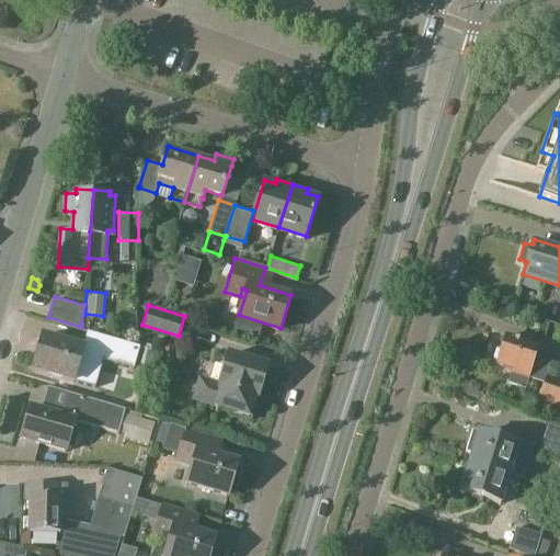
[(86,344),(44,331),(33,365),(76,378),(86,344)]
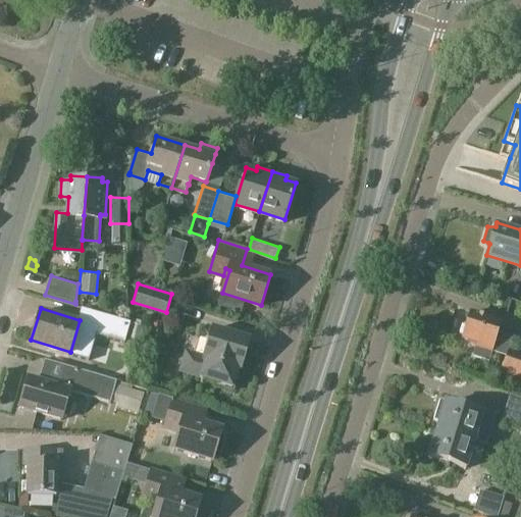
[(462,320),(460,327),(463,331),(462,335),(477,341),(473,353),(490,358),(493,350),(505,354),(500,372),(520,378),(520,352),(510,348),(513,337),(499,331),(502,321),(470,311),(467,319),(462,320)]
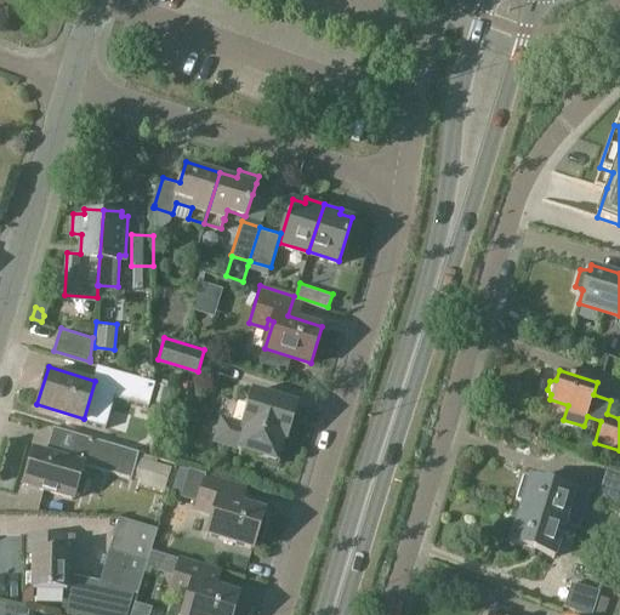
[(221,414),(214,438),(239,448),(255,453),(268,457),(268,460),(278,462),(283,445),(280,444),(284,436),(286,437),(297,403),(254,389),(244,421),(221,414)]
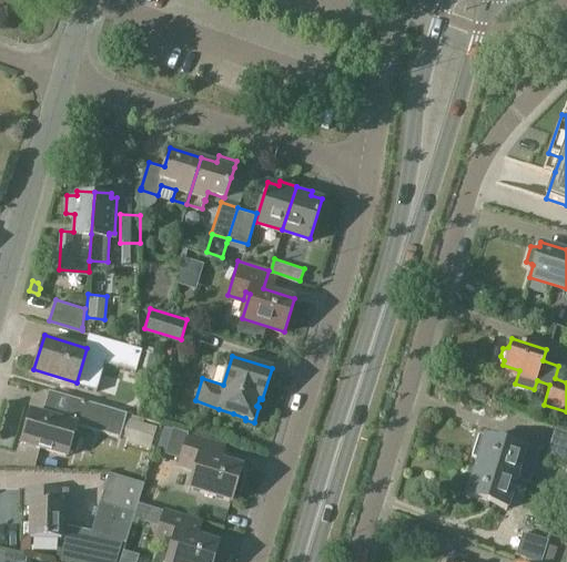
[(63,417),(58,416),(31,407),(21,439),(66,452),(76,422),(120,436),(127,412),(71,395),(63,417)]
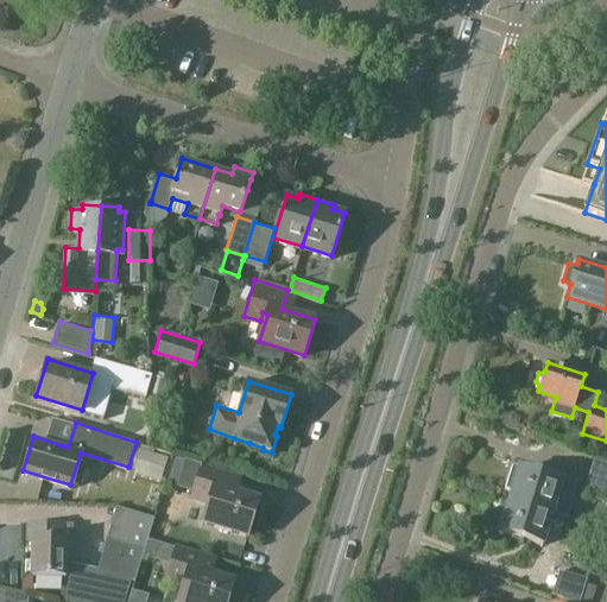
[(606,443),(590,437),(585,451),(606,460),(606,443)]
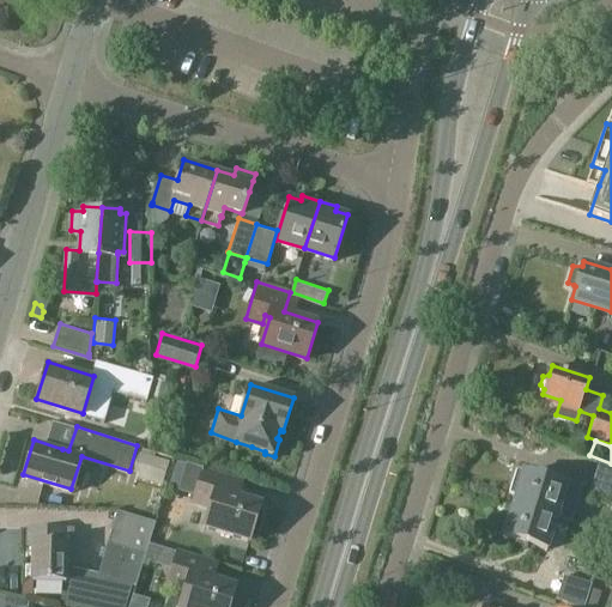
[(176,459),(169,484),(179,487),(186,462),(176,459)]
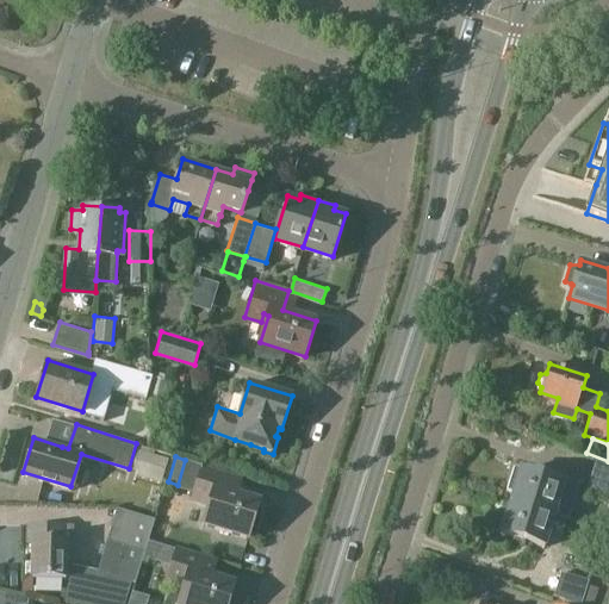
[(608,462),(596,458),(588,484),(608,490),(608,462)]
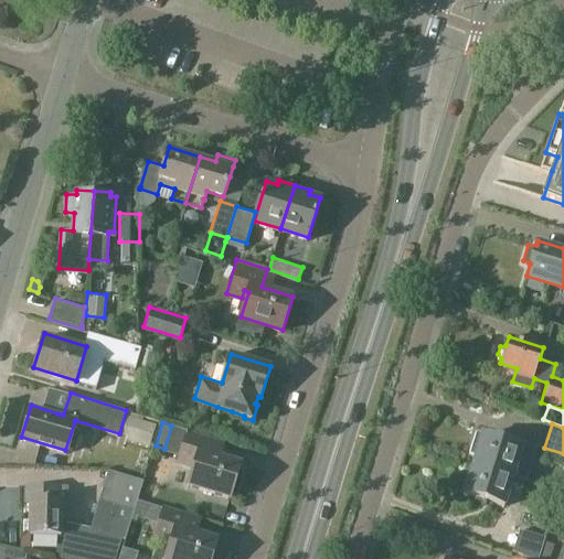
[(187,428),(177,461),(193,465),(188,483),(231,496),(232,492),(237,494),(245,469),(240,466),(241,463),(213,454),(219,438),(187,428)]
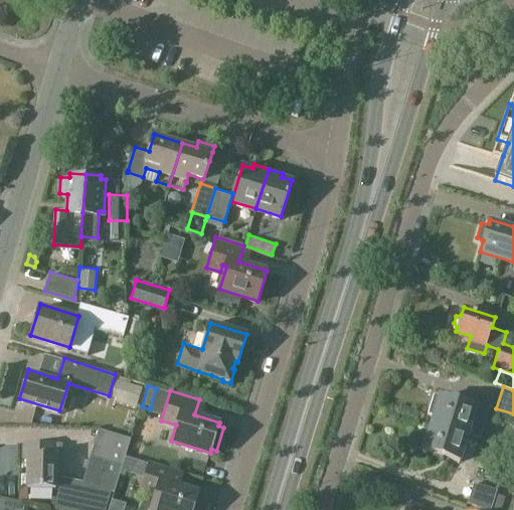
[(434,392),(427,411),(434,413),(432,421),(467,432),(480,437),(490,405),(476,401),(475,405),(434,392)]
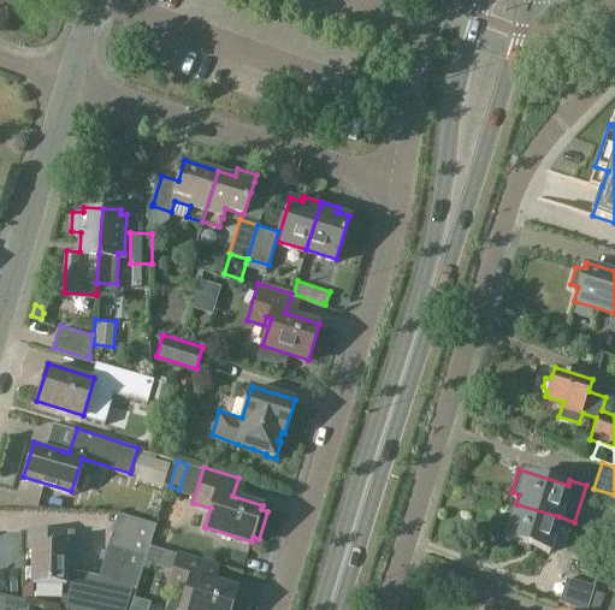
[(516,504),(507,536),(548,549),(559,516),(516,504)]
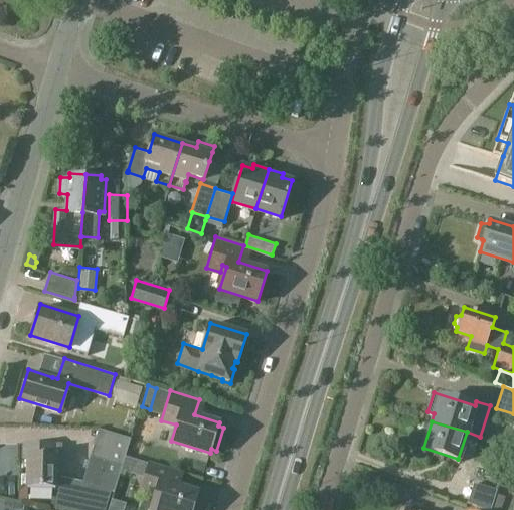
[(87,468),(82,480),(107,488),(114,490),(121,468),(126,455),(131,437),(100,427),(95,443),(87,468)]
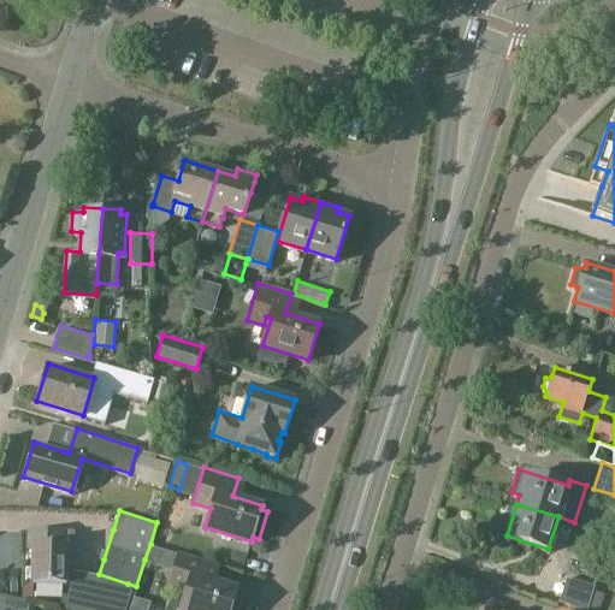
[(27,527),(27,546),(31,546),(30,580),(30,581),(34,581),(69,582),(70,552),(74,552),(74,528),(27,527)]
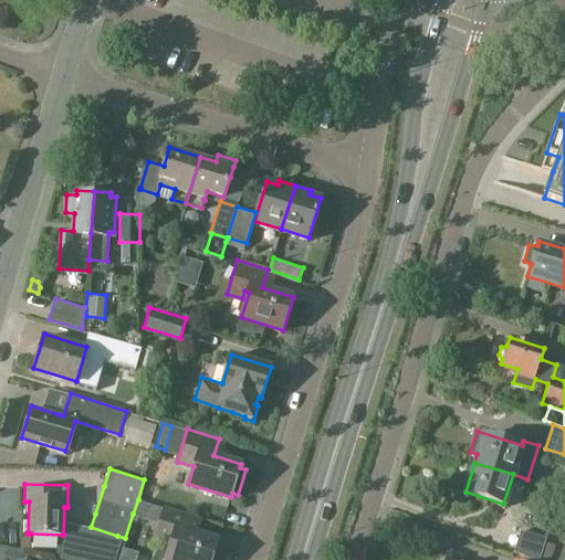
[(138,499),(133,514),(159,522),(164,507),(138,499)]
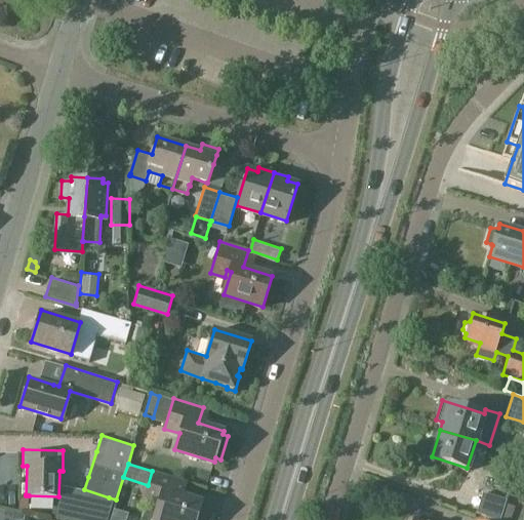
[(148,485),(144,498),(158,504),(152,519),(201,519),(206,508),(200,506),(202,502),(183,495),(175,493),(179,480),(152,471),(148,485)]
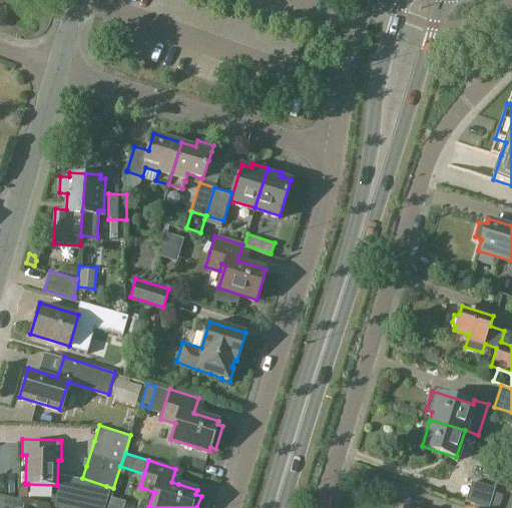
[(104,507),(111,487),(82,478),(60,474),(53,506),(65,507),(104,507)]
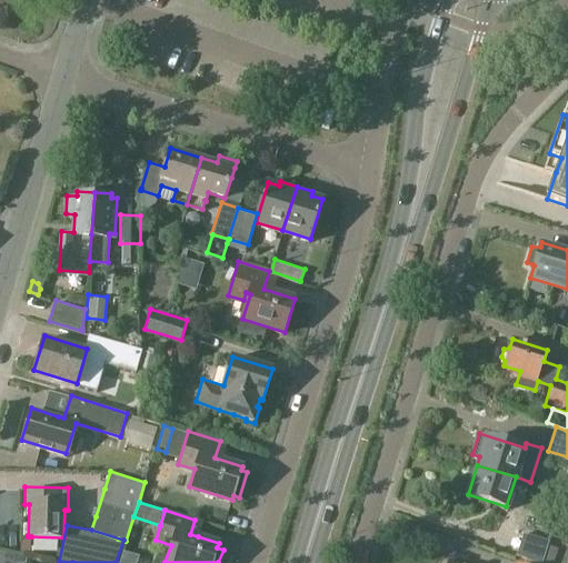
[(541,562),(547,543),(549,539),(522,531),(517,552),(541,562)]
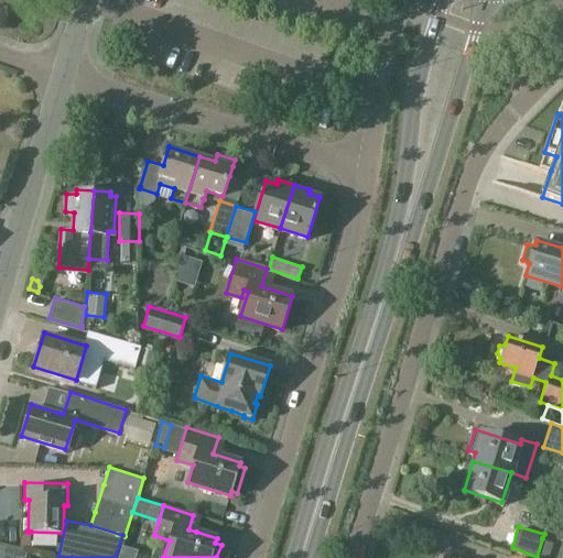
[(20,545),(20,546),(31,548),(31,547),(31,546),(31,539),(31,532),(28,532),(28,531),(20,531),(20,545)]
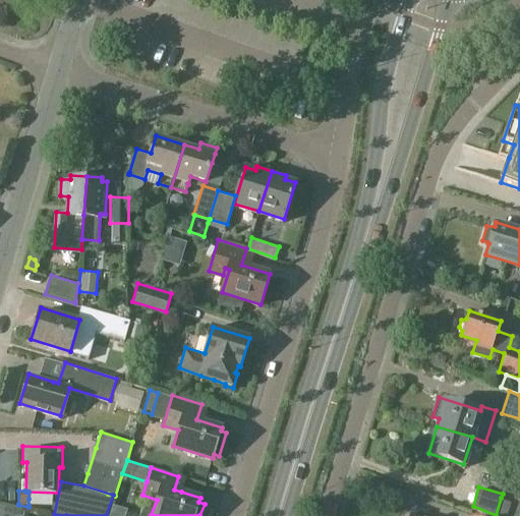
[(0,503),(0,515),(23,515),(23,509),(0,503)]
